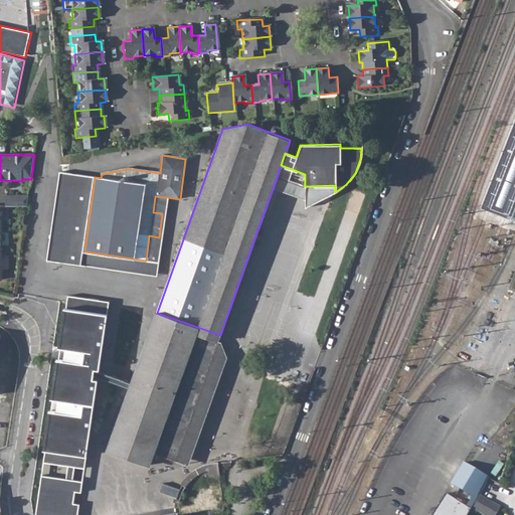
[(289,180),(292,169),(281,165),(273,189),(305,200),(305,208),(335,192),(335,185),(305,186),(289,180)]
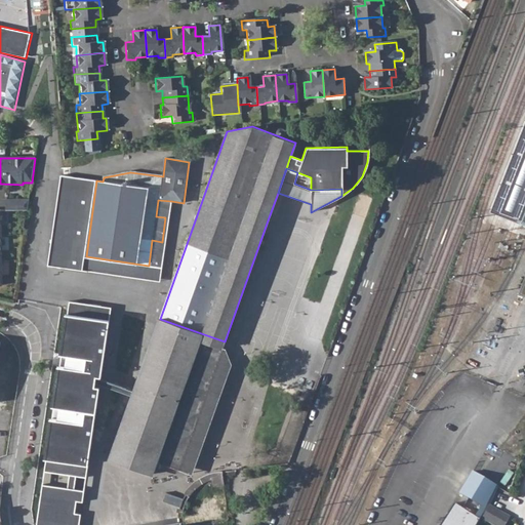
[(86,256),(96,180),(63,175),(50,265),(160,281),(162,268),(149,266),(86,256)]
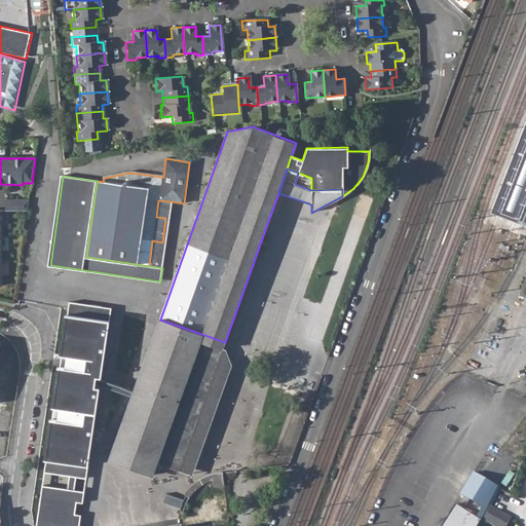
[(28,212),(29,201),(6,200),(5,212),(28,212)]
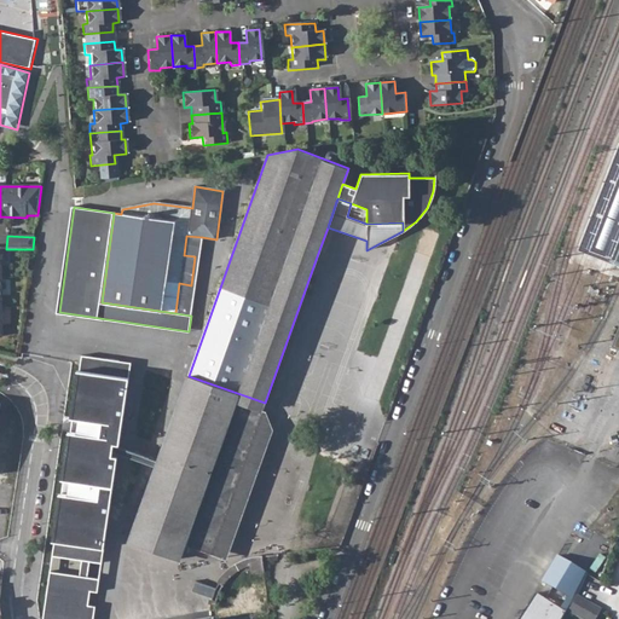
[(191,316),(202,237),(186,236),(184,255),(195,256),(191,285),(179,283),(175,313),(191,316)]
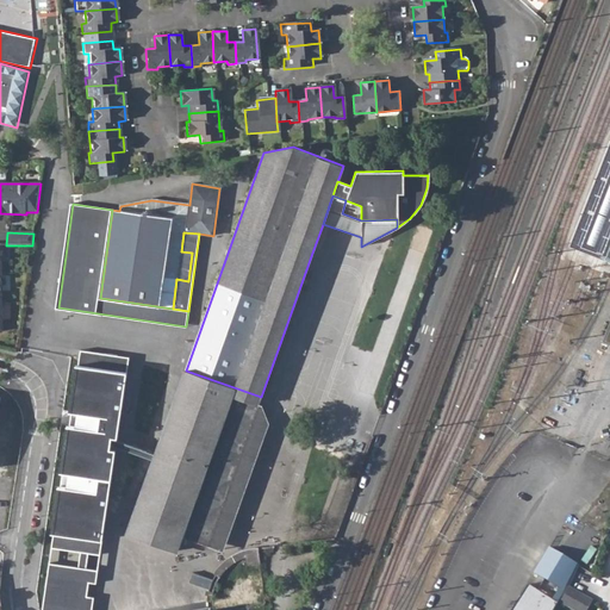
[(107,542),(134,358),(79,349),(51,548),(104,555),(106,542),(107,542)]
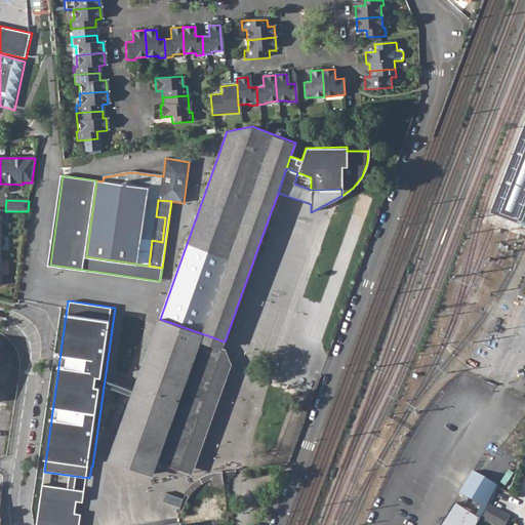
[(225,341),(160,319),(110,458),(153,474),(157,462),(178,470),(221,349),(225,341)]
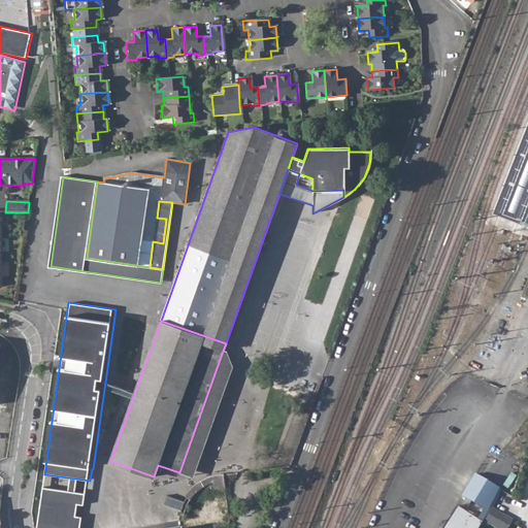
[(230,367),(223,351),(179,472),(190,476),(230,367)]
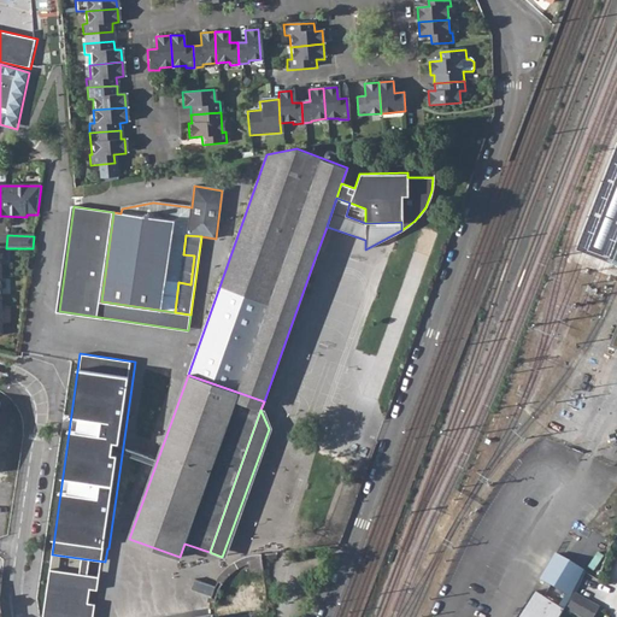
[(209,603),(212,604),(215,598),(218,589),(224,581),(235,571),(247,565),(248,574),(262,571),(259,556),(245,558),(246,560),(239,563),(227,571),(216,583),(209,603)]
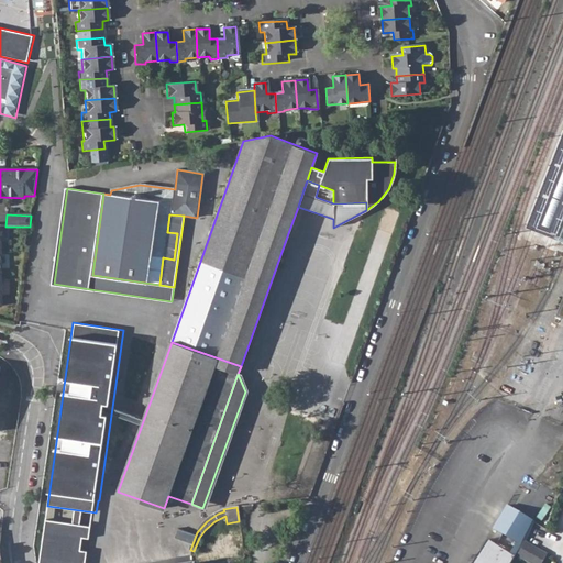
[(92,527),(46,520),(40,562),(87,562),(89,552),(81,551),(84,539),(91,540),(92,527)]
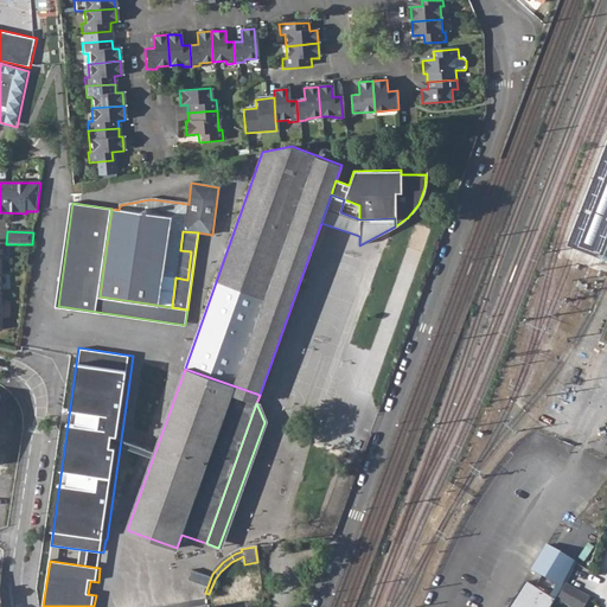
[(511,606),(548,606),(554,595),(524,581),(511,606)]
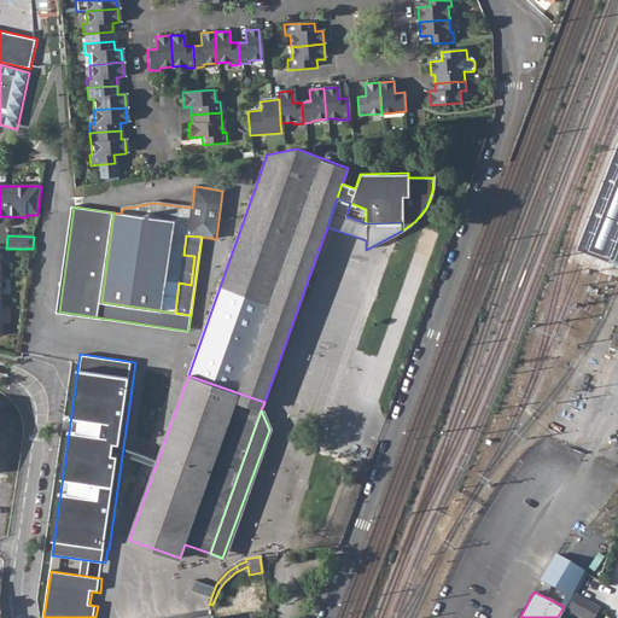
[(569,611),(579,595),(577,594),(576,593),(567,610),(569,611)]
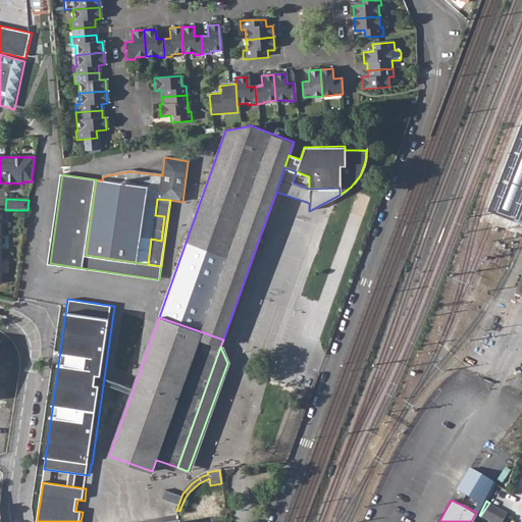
[(480,516),(486,519),(494,506),(489,503),(480,516)]
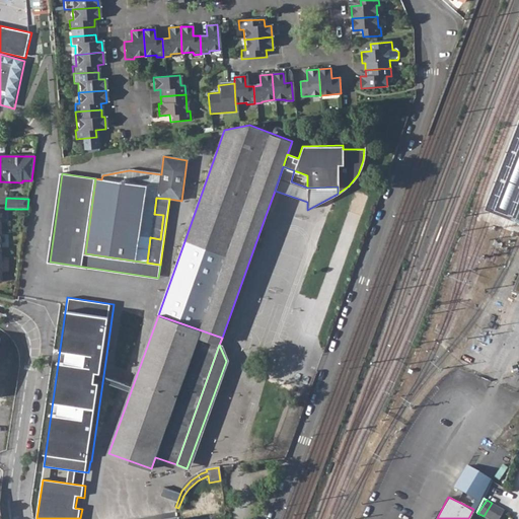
[(484,516),(489,518),(491,518),(499,507),(492,503),(484,516)]
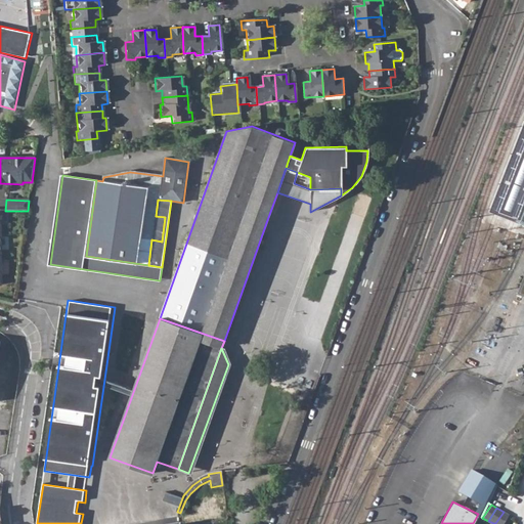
[(504,523),(510,515),(504,512),(495,523),(504,523)]
